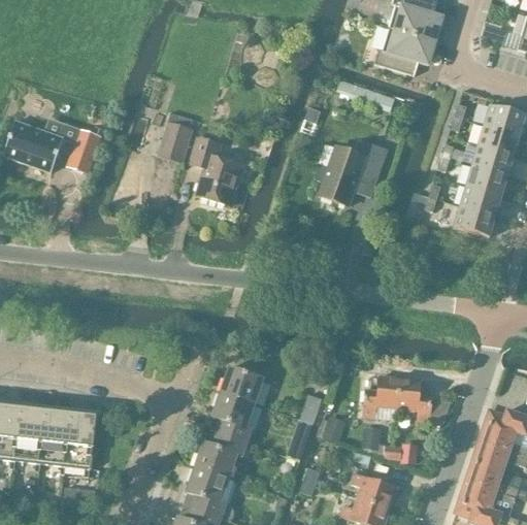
[(396,4),(389,28),(435,41),(442,18),(432,14),(436,1),(432,0),(393,0),(392,3),(396,4)]
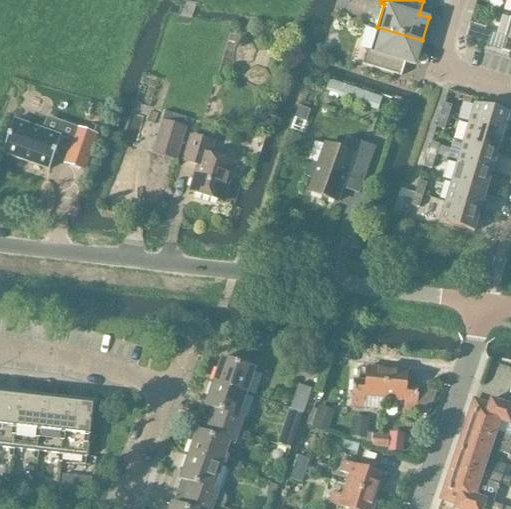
[(510,18),(502,48),(510,51),(510,18)]
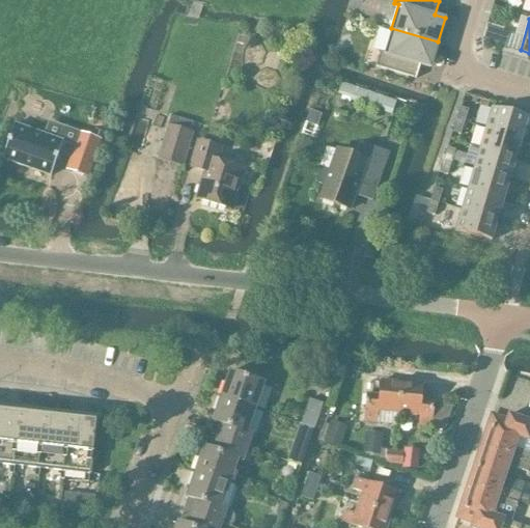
[(506,46),(510,32),(486,25),(482,38),(506,46)]
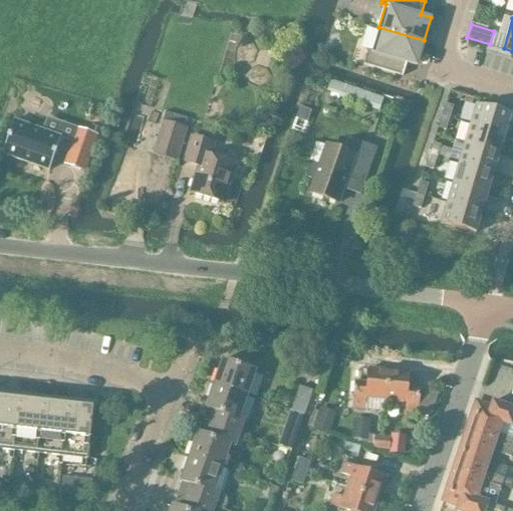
[(417,64),(424,40),(378,27),(371,49),(368,48),(364,62),(403,73),(407,61),(417,64)]
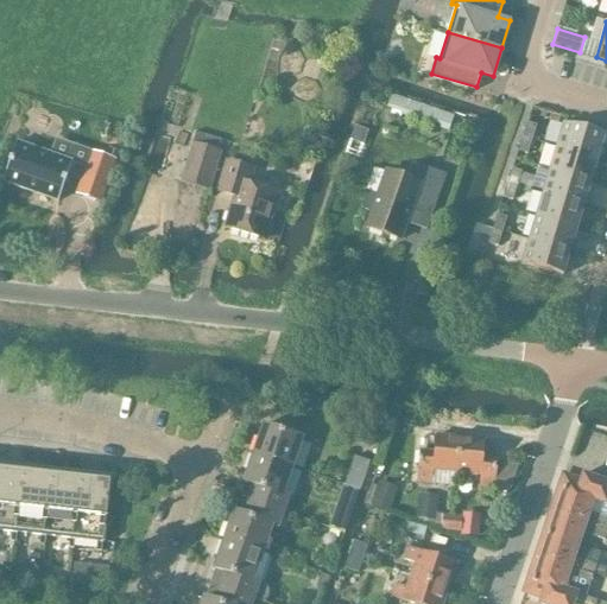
[(449,128),(454,114),(392,93),(389,102),(403,107),(402,112),(435,122),(435,121),(442,124),(441,125),(449,128)]
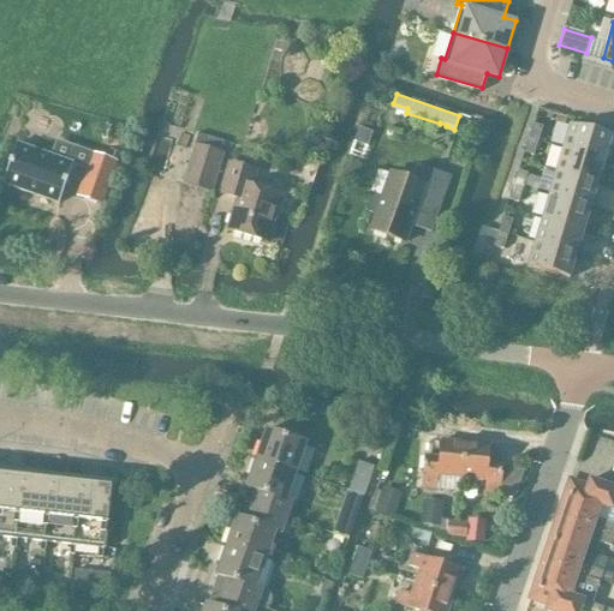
[(447,151),(462,156),(474,123),(460,118),(447,151)]
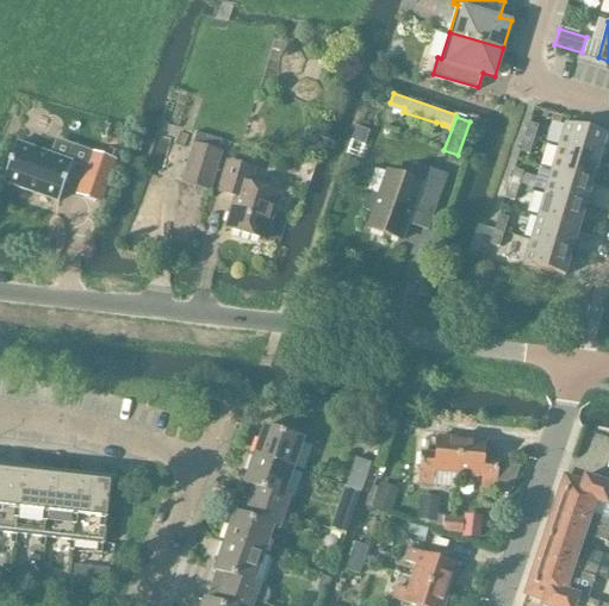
[(359,145),(384,155),(392,130),(367,120),(359,145)]
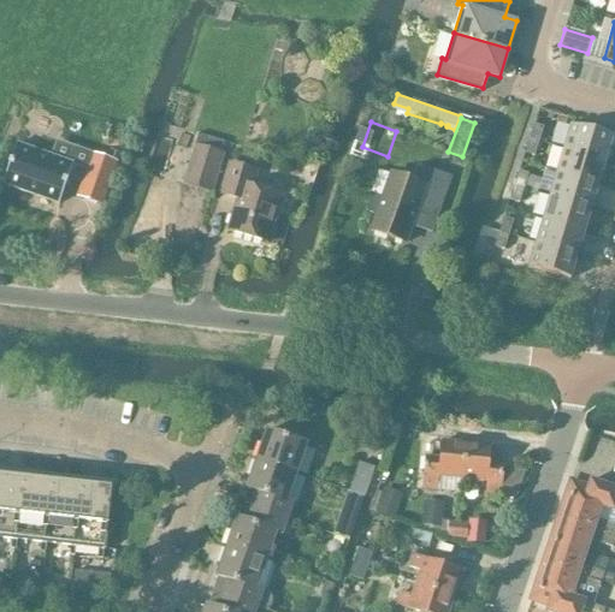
[(534,122),(530,136),(539,140),(544,125),(534,122)]
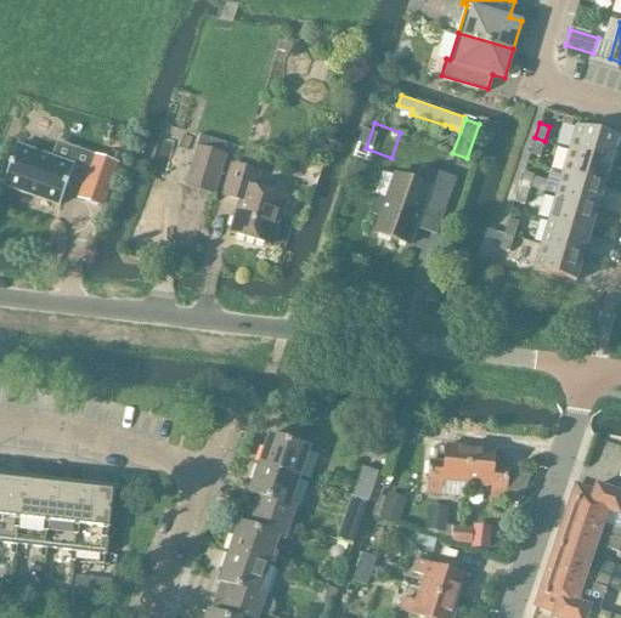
[(577,123),(570,147),(611,160),(619,135),(577,123)]
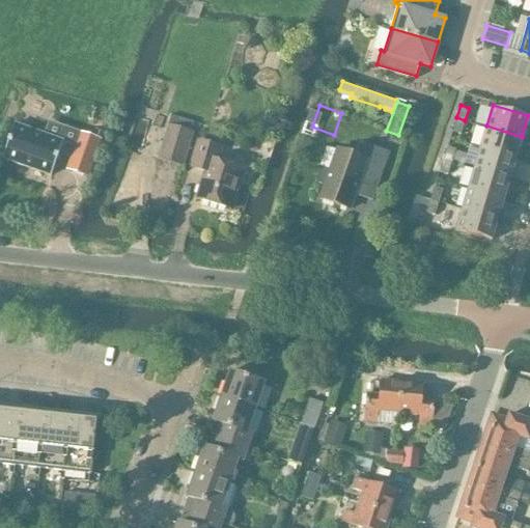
[(159,156),(184,163),(196,121),(171,114),(159,156)]
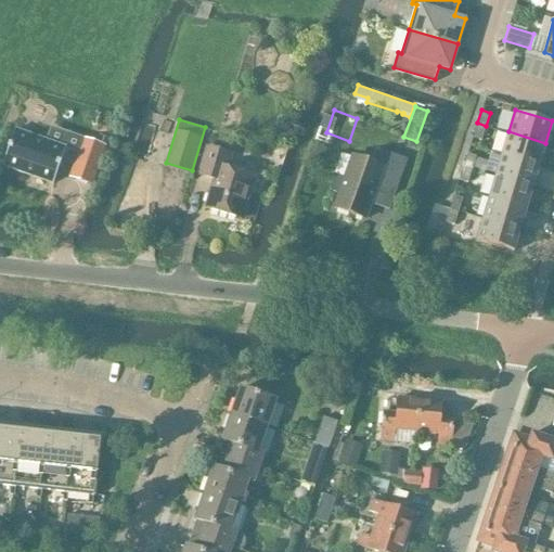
[(481,139),(486,126),(477,123),(473,136),(481,139)]
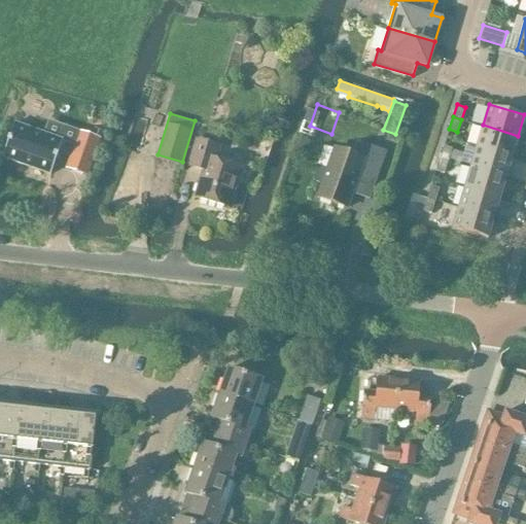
[(67,138),(18,123),(3,163),(54,180),(67,138)]
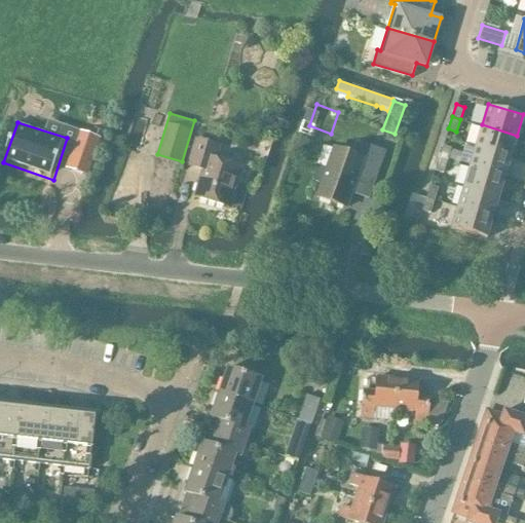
[(482,124),(476,145),(511,155),(517,136),(482,124)]
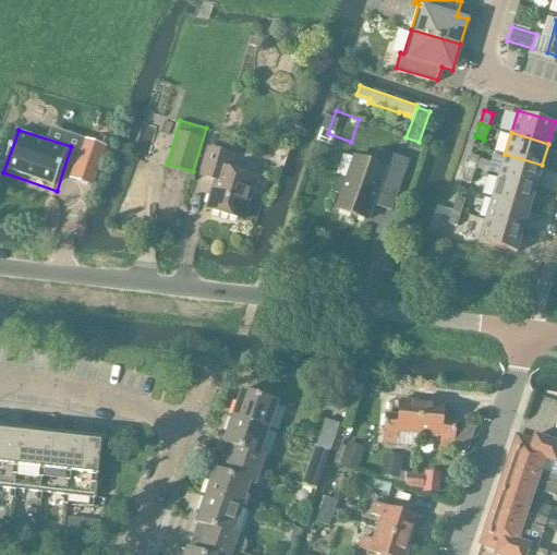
[(107,152),(84,143),(70,184),(94,193),(107,152)]
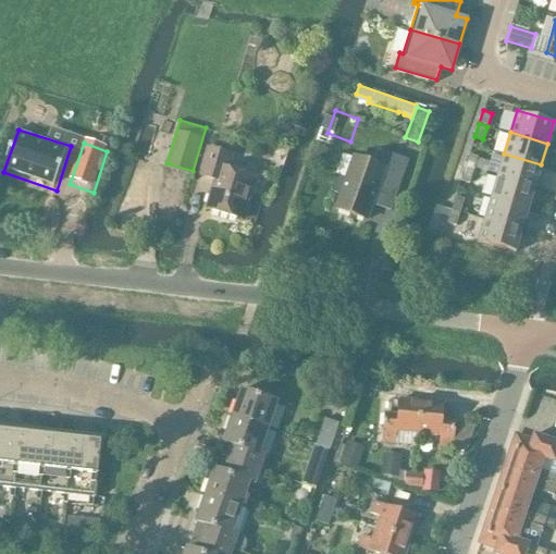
[(243,218),(255,175),(229,167),(232,154),(208,146),(200,174),(215,179),(207,207),(243,218)]
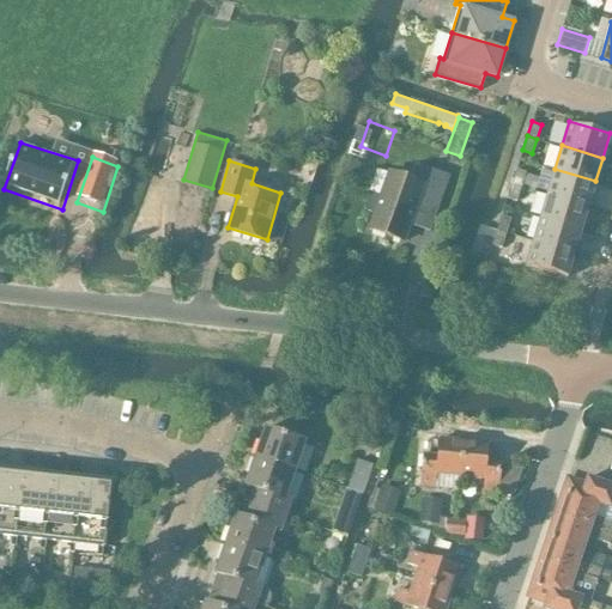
[(516,168),(513,182),(522,184),(527,170),(516,168)]
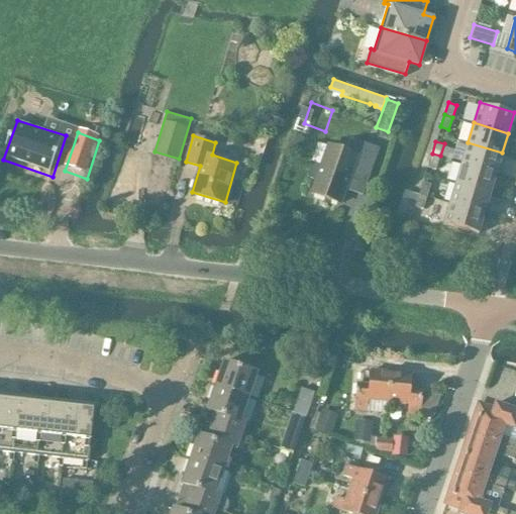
[(468,142),(461,162),(497,173),(502,152),(468,142)]
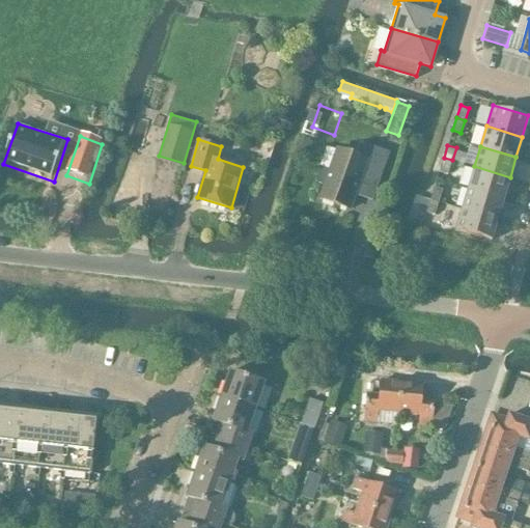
[(448,172),(452,160),(444,158),(440,170),(448,172)]
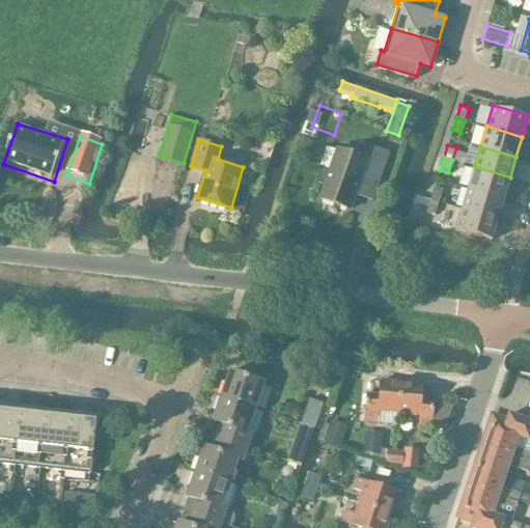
[(332,185),(328,197),(346,203),(357,175),(318,162),(312,178),(332,185)]
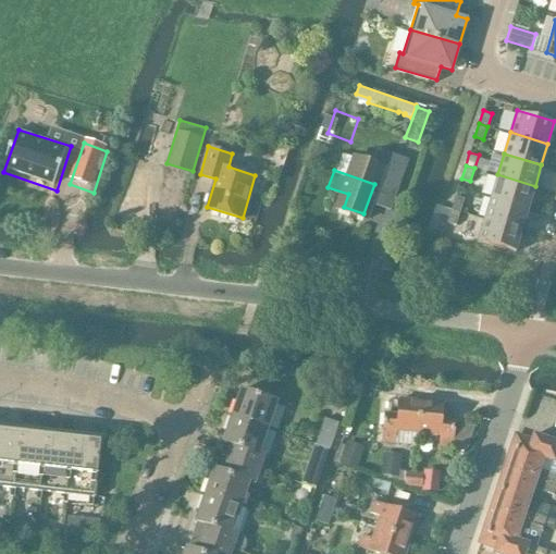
[(497,174),(491,196),(529,207),(535,186),(497,174)]
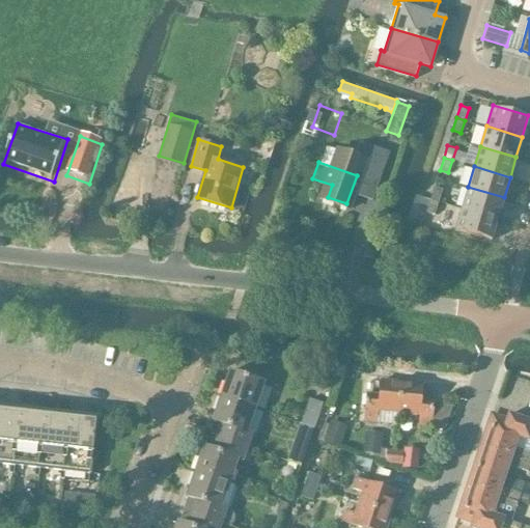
[(435,186),(430,198),(439,200),(443,188),(435,186)]
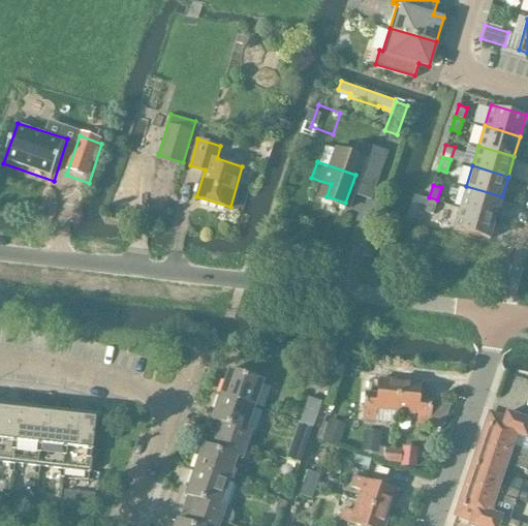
[(466,186),(461,207),(496,217),(502,196),(466,186)]
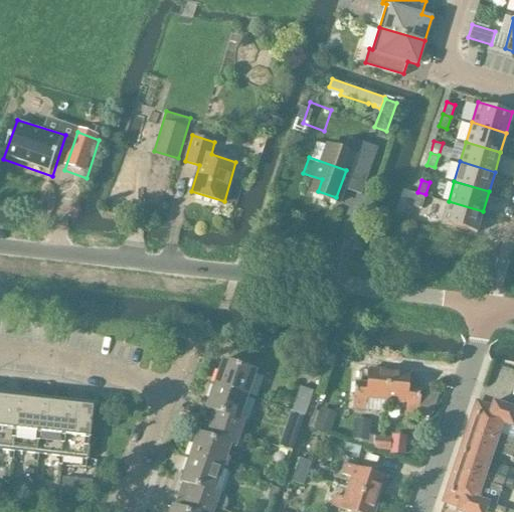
[(421,206),(425,194),(417,192),(413,204),(421,206)]
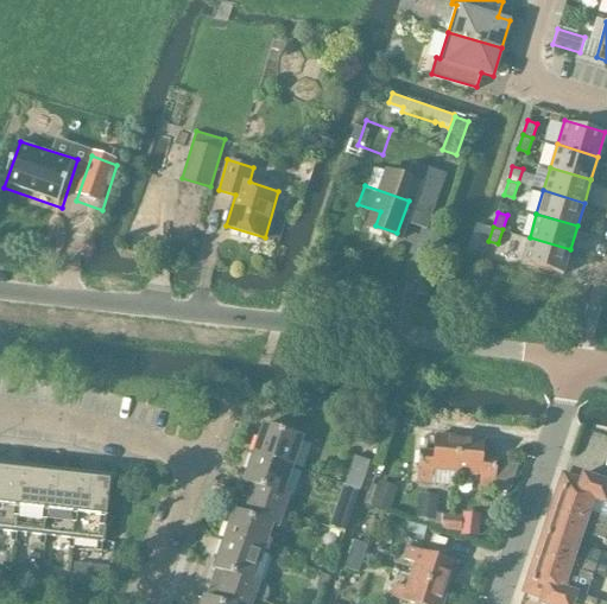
[(530,237),(523,261),(563,273),(570,249),(530,237)]
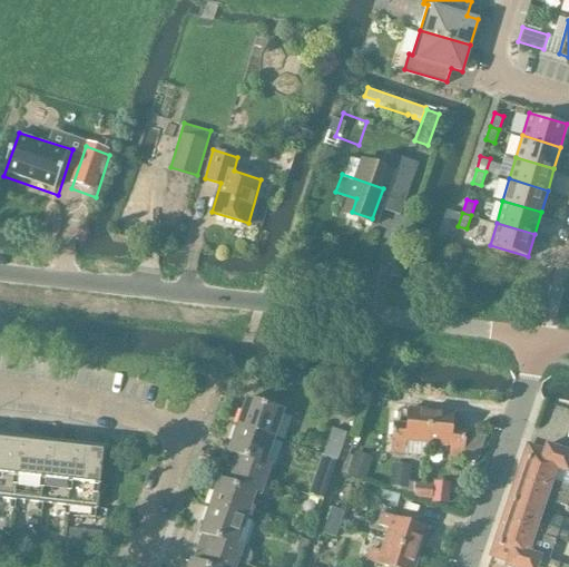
[(246,397),(236,423),(273,436),(282,409),(246,397)]
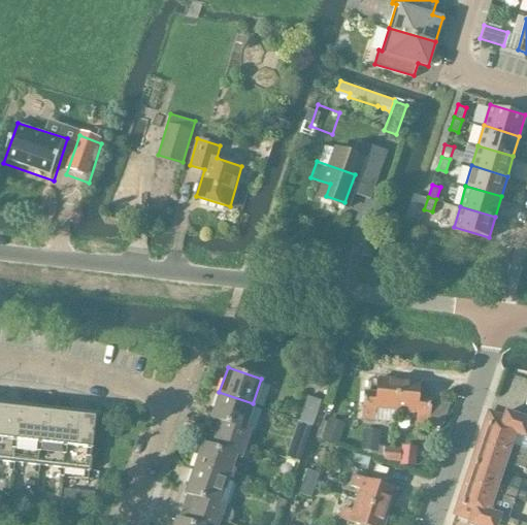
[(376,406),(396,408),(399,380),(379,378),(376,391),(364,389),(361,416),(374,417),(376,406)]
